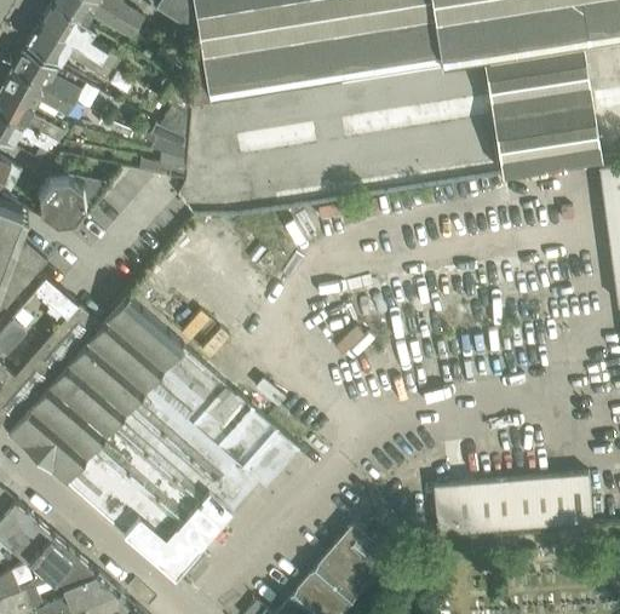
[(90,0),(53,0),(52,5),(85,26),(90,16),(130,40),(137,29),(90,0)]
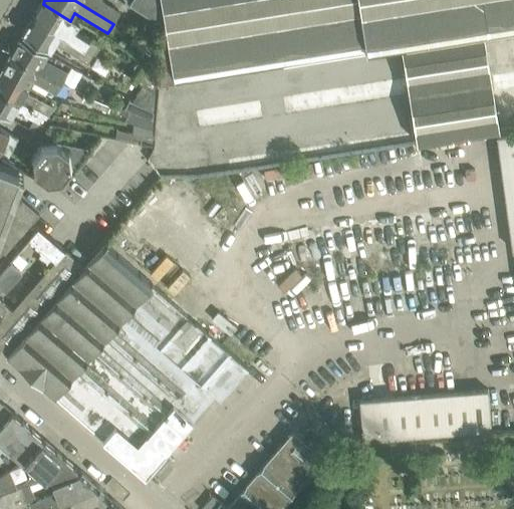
[(74,0),(113,24),(118,15),(99,4),(101,0),(74,0)]
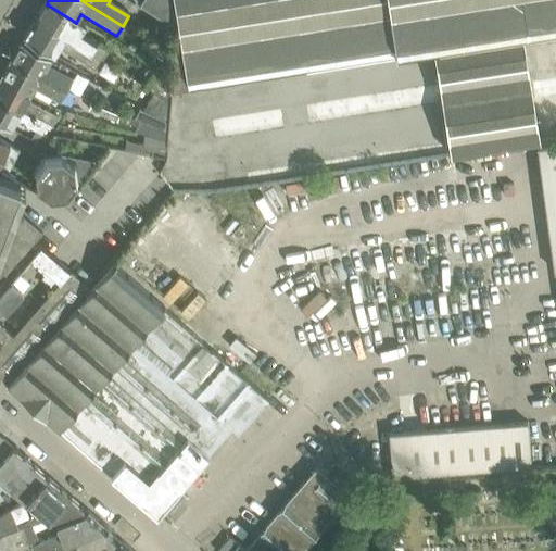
[(555,0),(143,0),(140,7),(178,30),(171,94),(433,51),(451,159),(453,158),(453,159),(536,146),(523,39),(555,34),(555,0)]
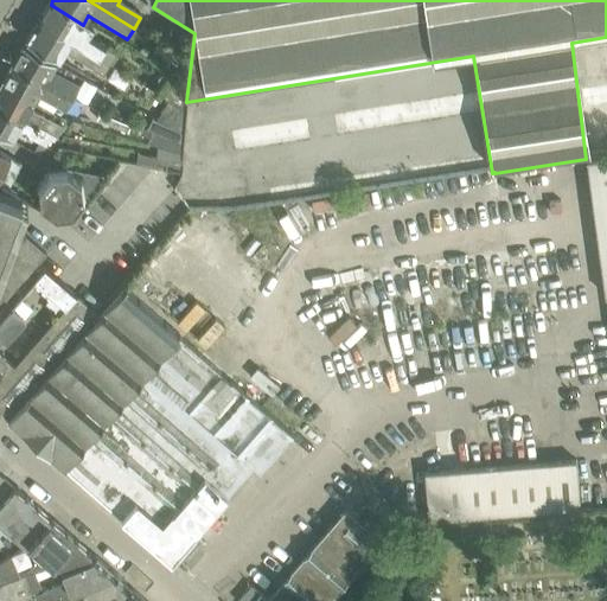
[(51,5),(38,25),(109,69),(115,58),(88,42),(94,32),(83,25),(51,5)]
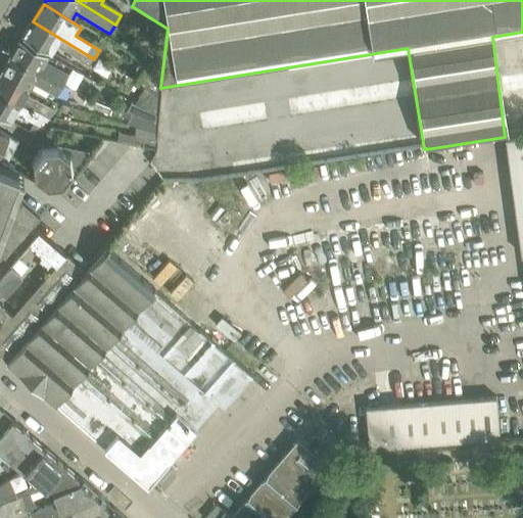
[(33,21),(21,39),(50,56),(55,47),(89,67),(94,59),(33,21)]
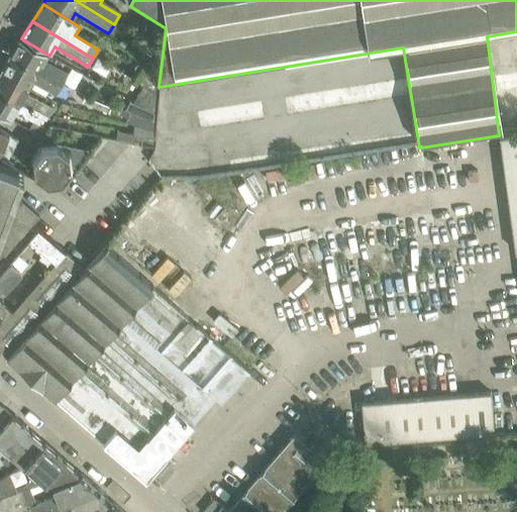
[(130,47),(161,65),(161,53),(135,37),(130,47)]
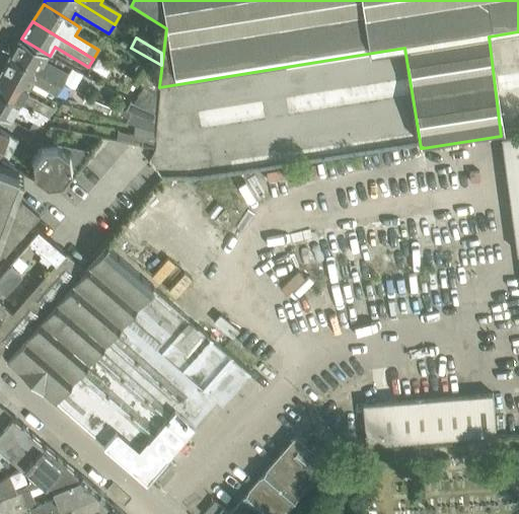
[(19,43),(10,60),(61,88),(67,78),(44,65),(47,58),(19,43)]
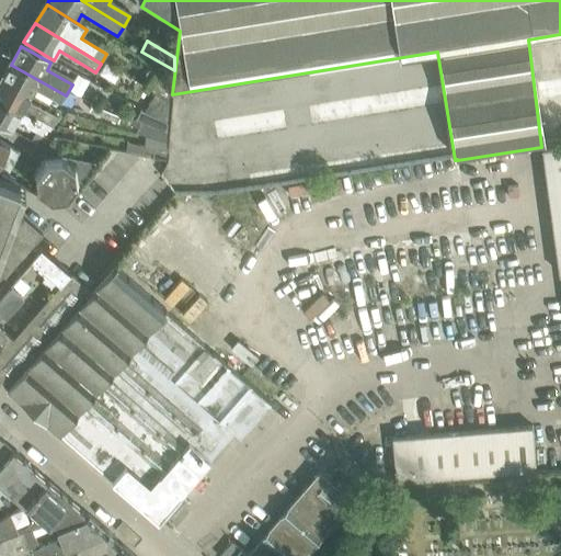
[(11,65),(0,82),(31,99),(34,92),(60,106),(66,95),(11,65)]
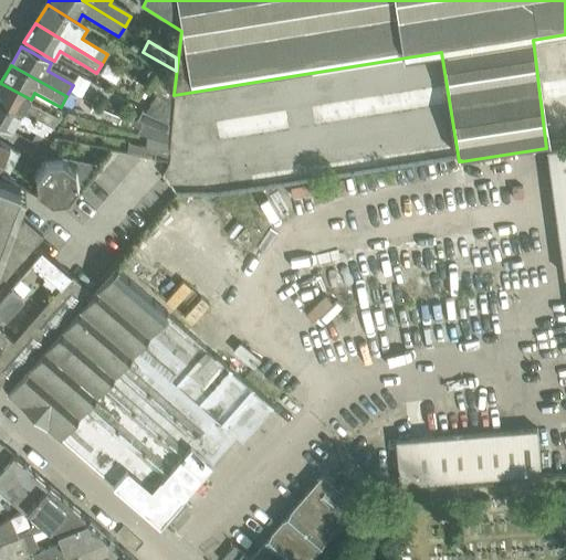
[(173,108),(174,92),(175,83),(160,74),(148,94),(157,98),(173,108)]
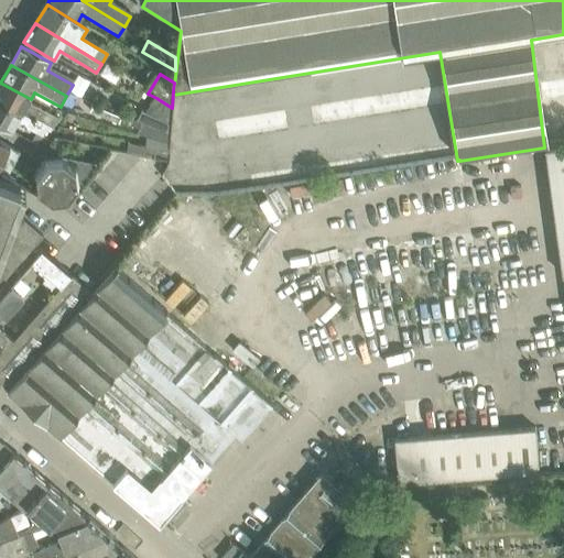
[(28,105),(31,99),(0,83),(0,105),(34,124),(35,122),(50,130),(52,131),(57,121),(28,105)]
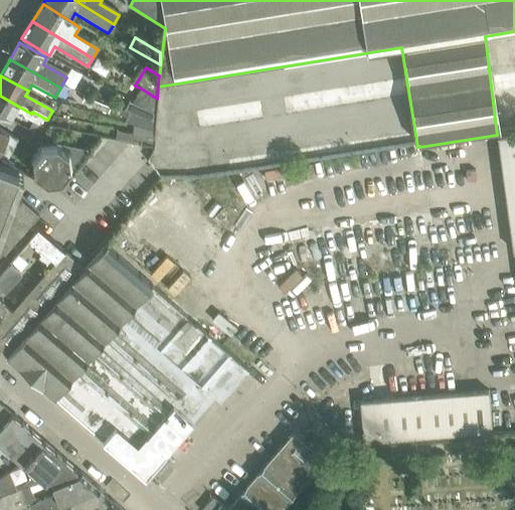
[(143,90),(133,106),(156,118),(157,99),(143,90)]
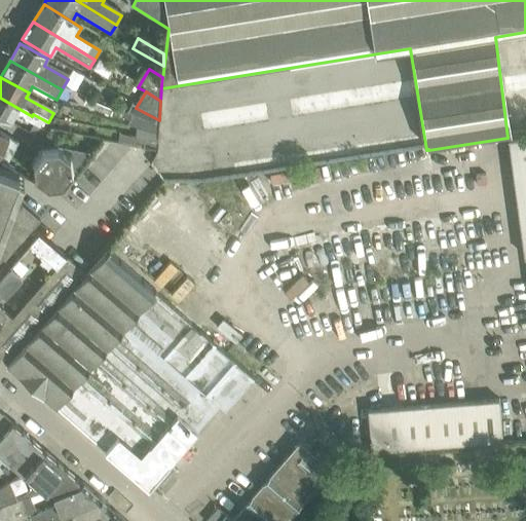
[(0,98),(0,120),(10,126),(13,120),(39,134),(46,121),(33,114),(32,116),(0,98)]
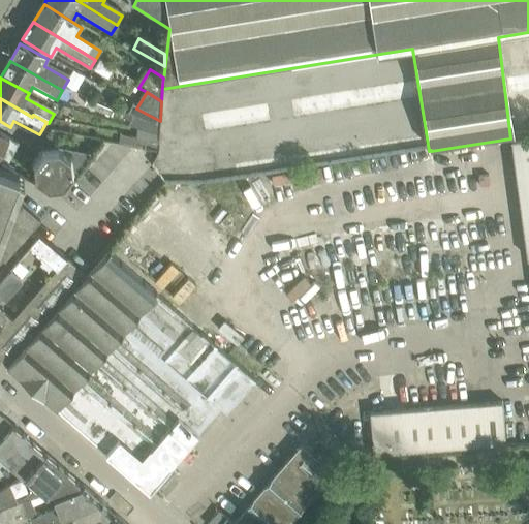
[(87,100),(84,108),(119,122),(122,115),(87,100)]
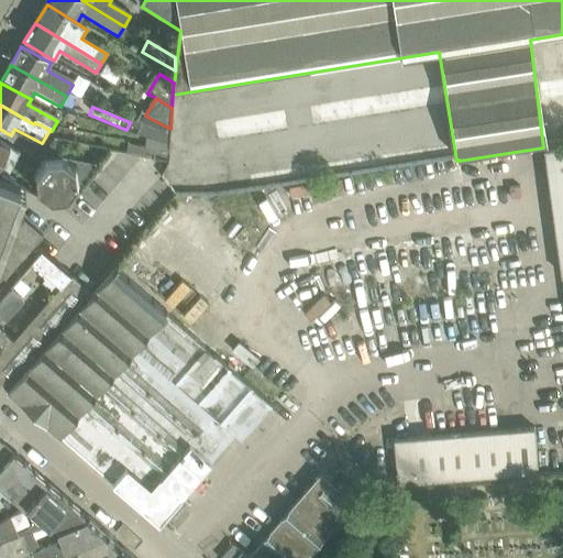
[(142,113),(135,124),(169,139),(170,129),(145,116),(142,113)]
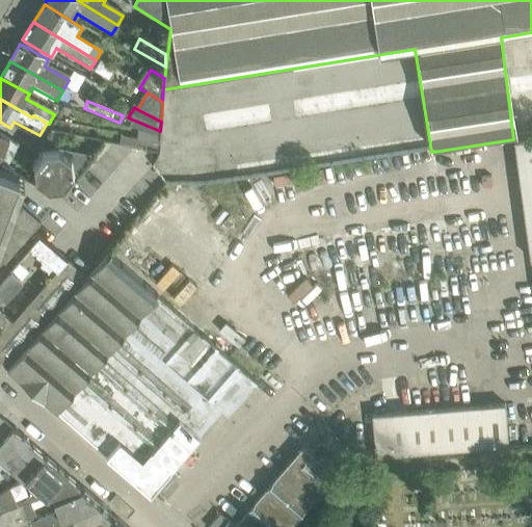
[(127,117),(124,124),(130,126),(129,130),(138,133),(159,139),(160,131),(128,117),(127,117)]
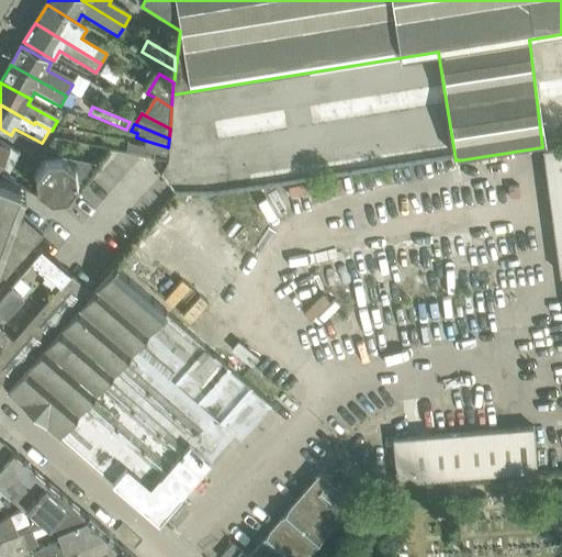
[(146,141),(144,151),(168,156),(168,147),(146,141)]
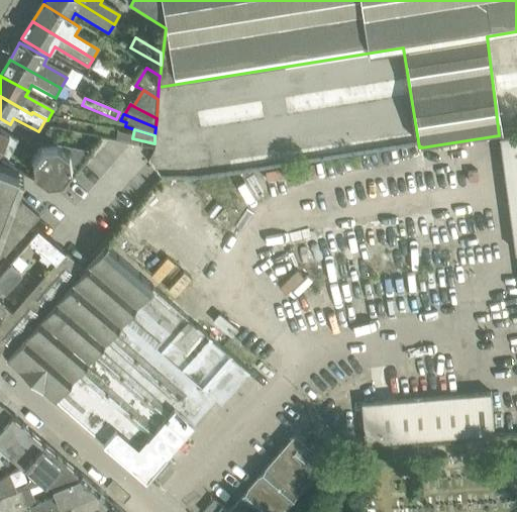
[(0,132),(0,159),(7,163),(18,143),(0,132)]
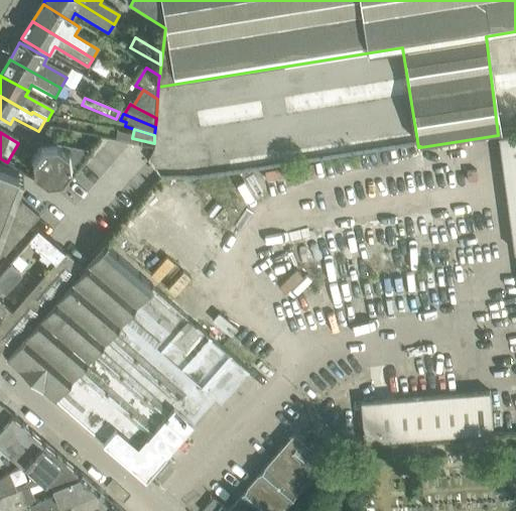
[(116,135),(114,143),(117,144),(153,151),(154,143),(132,138),(116,135)]
